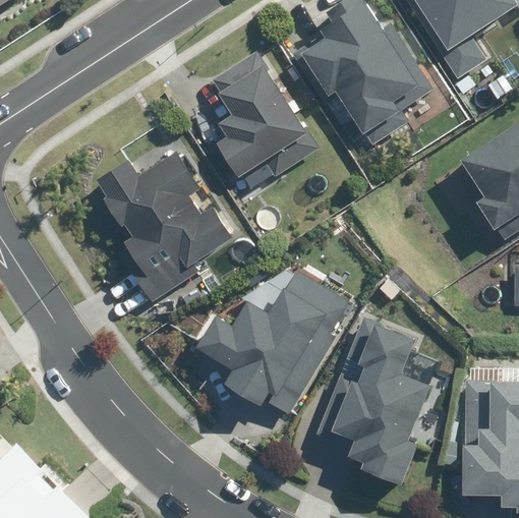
[(416,84),(362,0),(344,0),(327,11),(332,19),(320,26),(327,38),(300,54),(327,97),(337,91),(363,131),(397,111),(391,102),(416,84)]
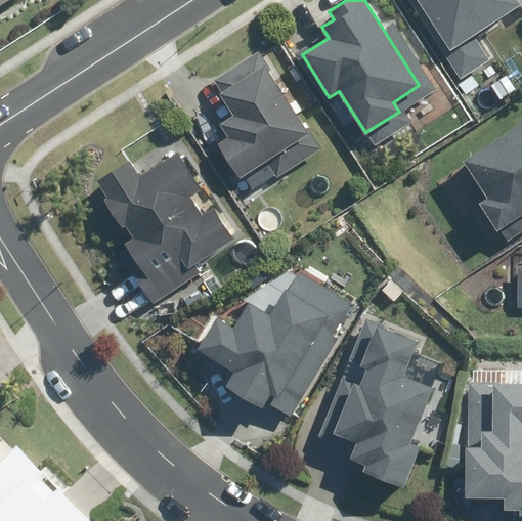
[(475,37),(520,8),(515,0),(408,0),(460,81),(490,61),(475,37)]
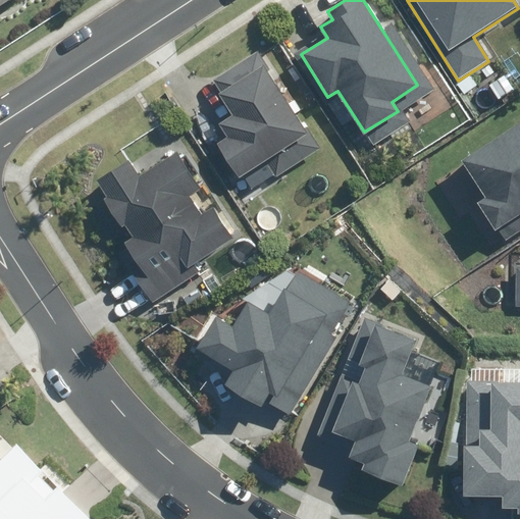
[(261,55),(220,81),(242,114),(229,121),(237,133),(223,141),(243,172),(268,156),(277,170),(317,146),(261,55)]
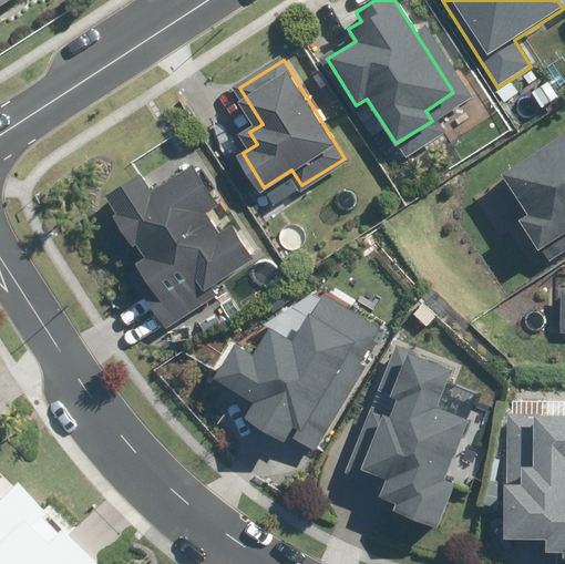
[(564,130),(500,175),(525,213),(516,219),(546,264),(564,250),(564,130)]
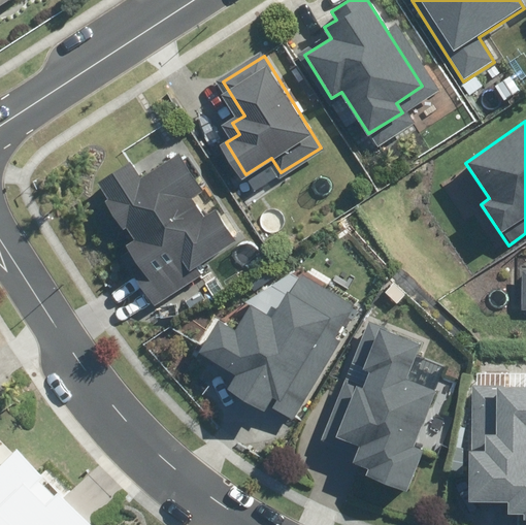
[(143,176),(132,160),(99,182),(110,197),(104,200),(124,230),(128,227),(136,239),(126,245),(137,262),(127,268),(153,307),(200,276),(198,272),(228,253),(226,249),(236,241),(215,209),(204,216),(192,197),(204,190),(179,153),(143,176)]
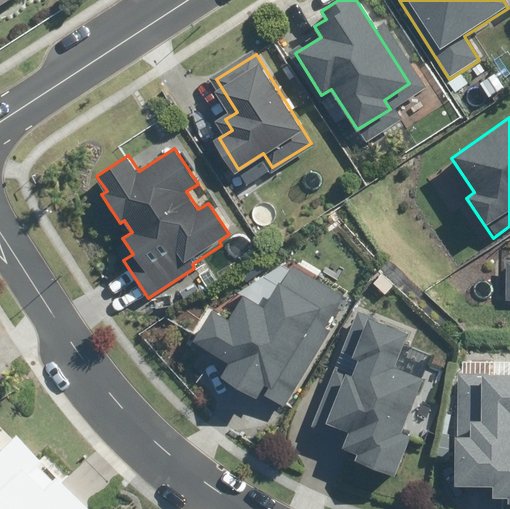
[(322,328),(341,297),(290,267),(280,284),(277,282),(262,308),(242,296),(228,320),(211,311),(192,342),(228,363),(219,378),(256,400),(264,386),(267,388),(263,396),(283,408),(328,332),(322,328)]
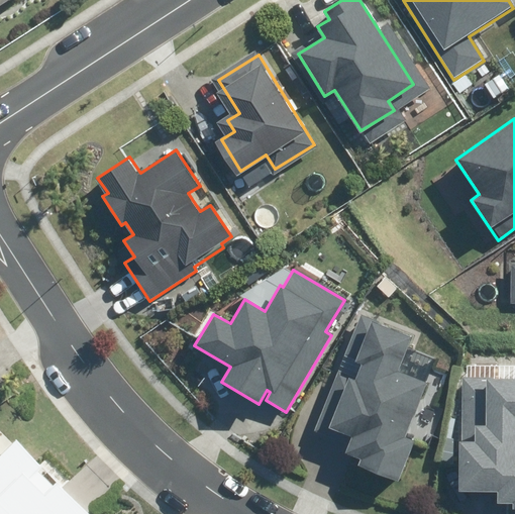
[(407,335),(356,316),(312,432),(346,445),(343,453),(357,458),(353,469),(398,486),(414,442),(401,437),(421,383),(393,373),(407,335)]
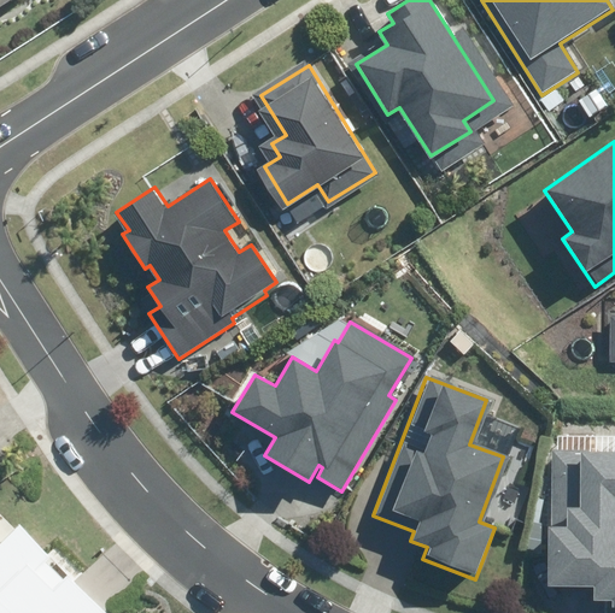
[(525,535),(521,581),(548,612),(614,612),(614,431),(611,431),(611,440),(546,435),(525,535)]
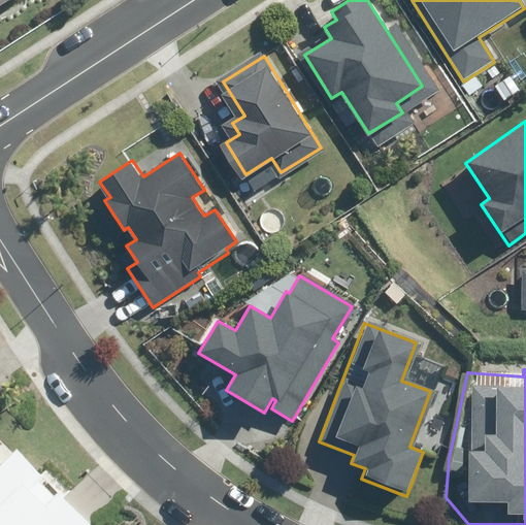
[(0,524),(95,524),(20,448),(0,465),(0,524)]
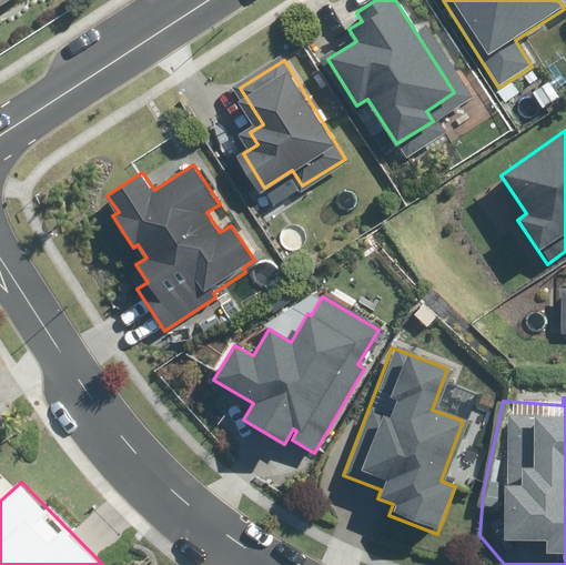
All buildings are outlined.
